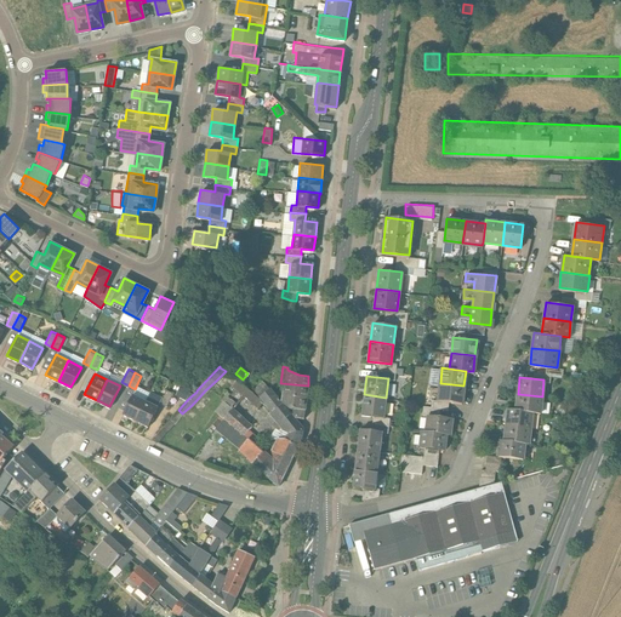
[(254,403),(258,396),(250,389),(238,380),(233,386),(241,393),(244,395),(254,403)]
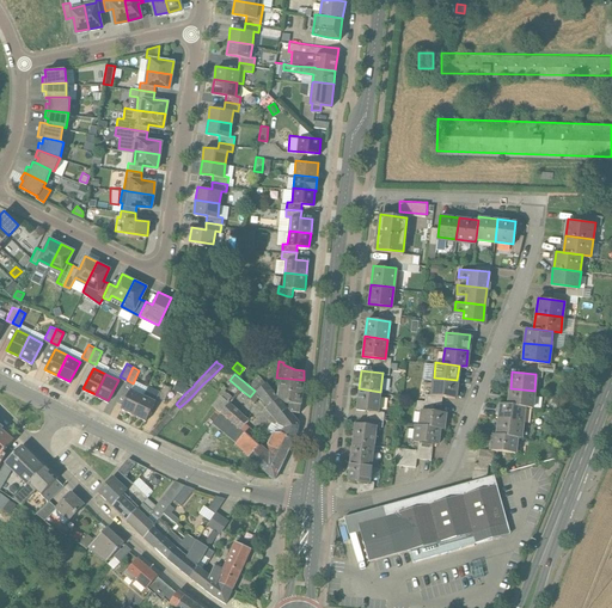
[(271,388),(274,392),(301,395),(304,380),(276,378),(275,384),(271,388)]
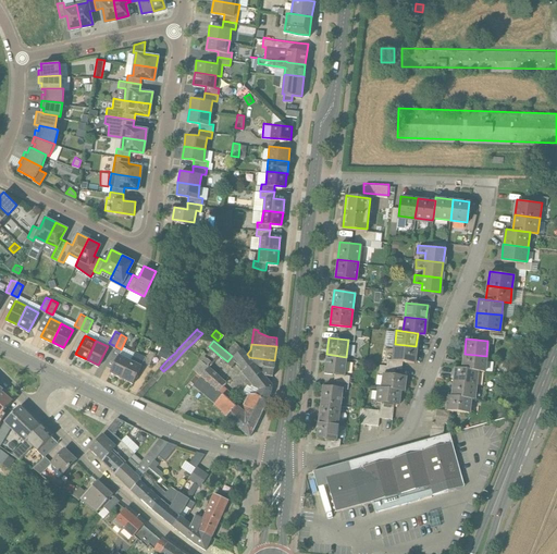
[(415,360),(416,346),(395,344),(393,358),(415,360)]
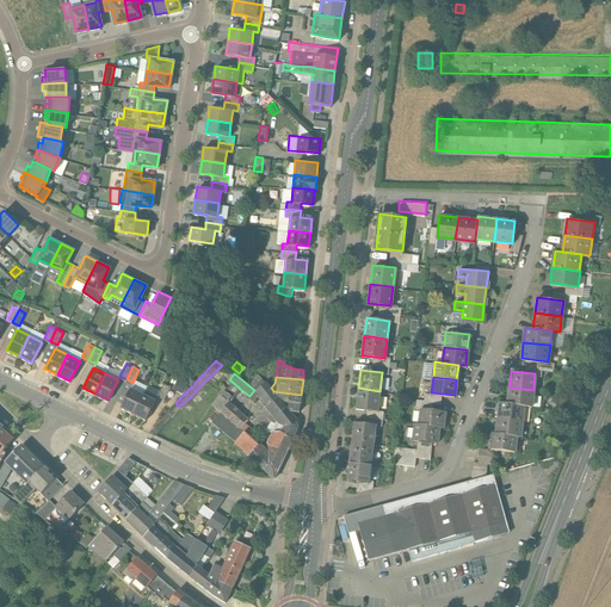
[(181,391),(183,391),(186,384),(186,383),(177,378),(172,386),(181,391)]
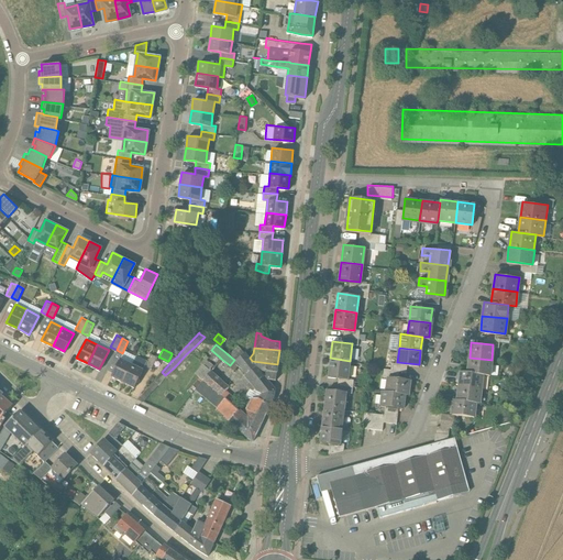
[(235,359),(239,364),(246,373),(255,366),(256,365),(252,361),(250,358),(244,351),(235,359)]
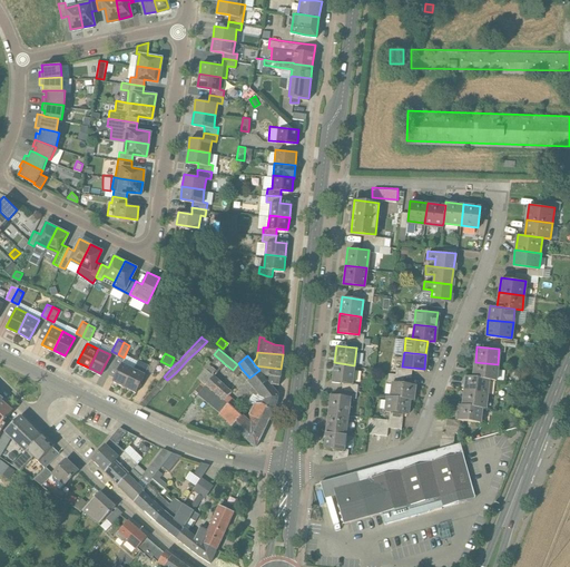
[(154,357),(147,369),(154,372),(159,360),(154,357)]
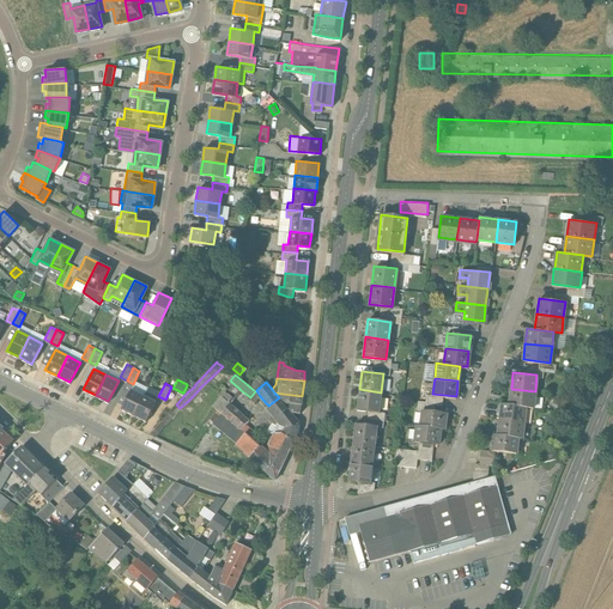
[(121,408),(134,414),(144,394),(131,388),(121,408)]
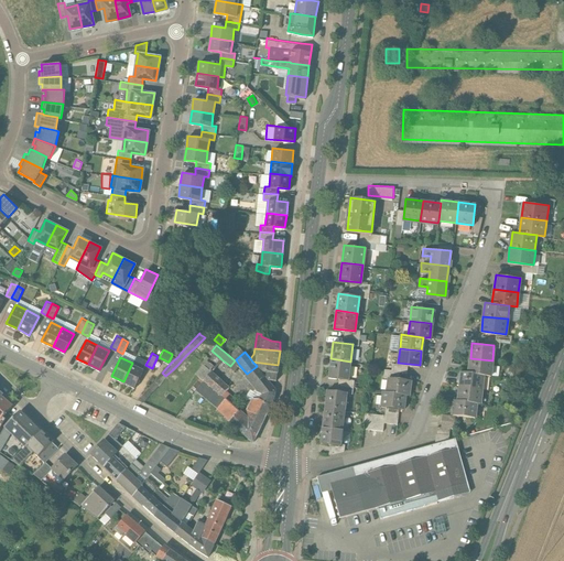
[(331,358),(328,376),(348,378),(350,362),(331,358)]
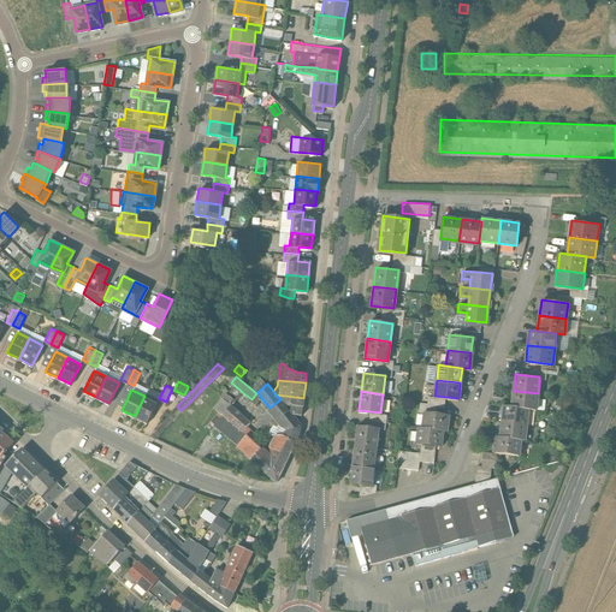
[(538,393),(514,391),(511,406),(528,408),(535,409),(538,393)]
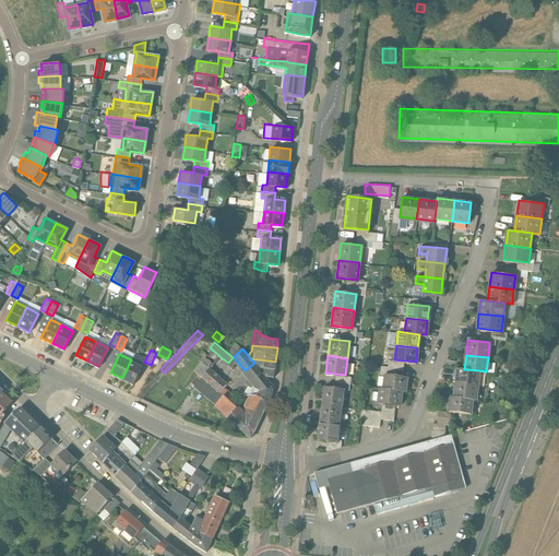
[(250,358),(265,375),(274,376),(275,362),(250,358)]
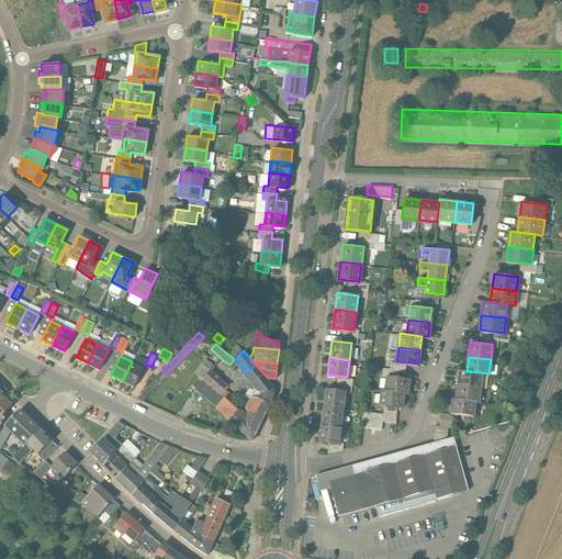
[(132,361),(123,380),(134,386),(143,367),(132,361)]
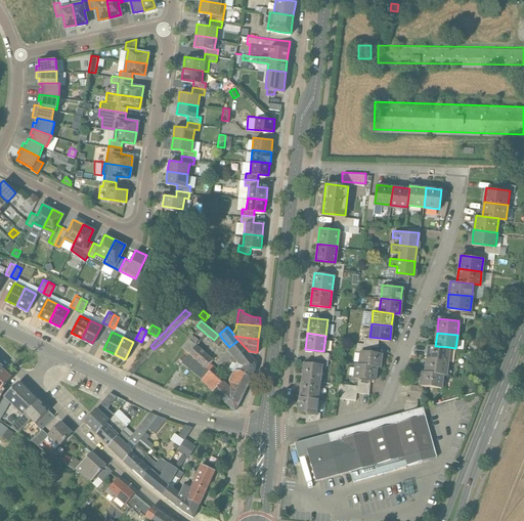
[(194,356),(200,360),(205,364),(210,368),(212,371),(216,365),(214,364),(211,360),(213,358),(212,356),(204,349),(198,344),(197,343),(195,344),(189,337),(187,338),(182,345),(186,348),(189,351),(194,356)]
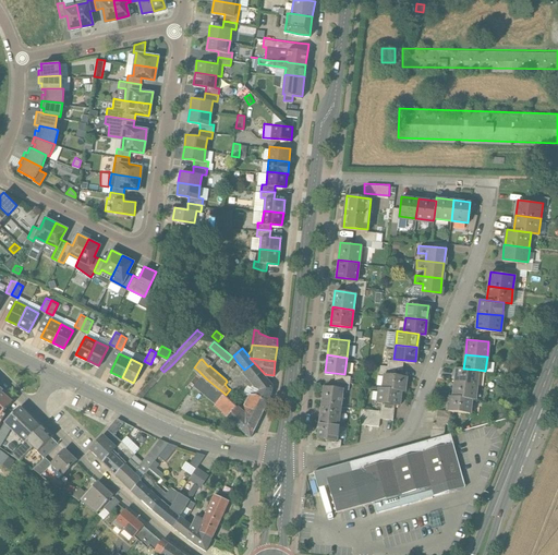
[(254,394),(258,394),(268,399),(271,393),(273,384),(265,375),(253,363),(244,370),(242,371),(247,378),(244,379),(247,384),(241,393),(250,394),(254,394)]
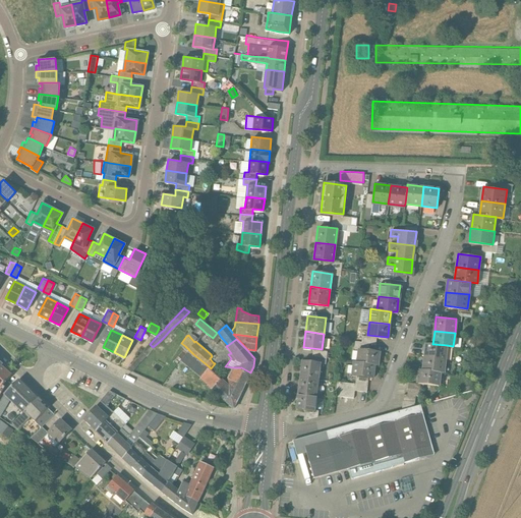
[(447,345),(432,344),(426,343),(425,356),(445,358),(447,345)]
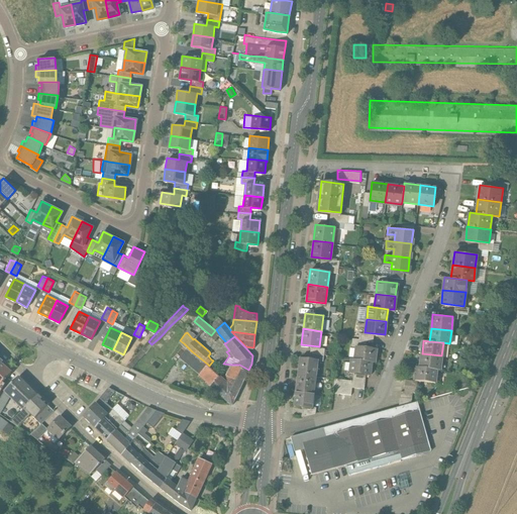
[(375,361),(377,347),(356,345),(354,358),(372,361),(375,361)]
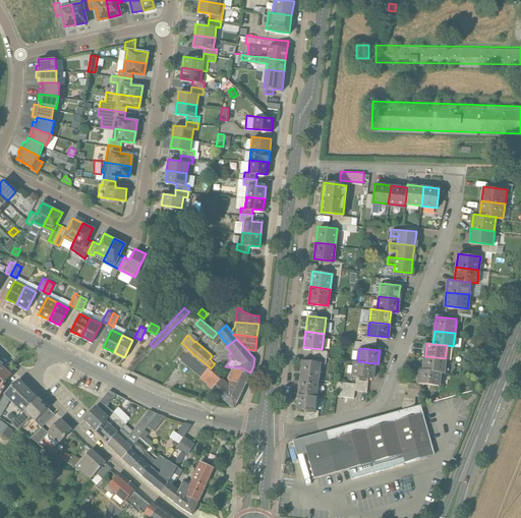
[(181,357),(186,362),(193,354),(188,349),(183,355),(181,357)]
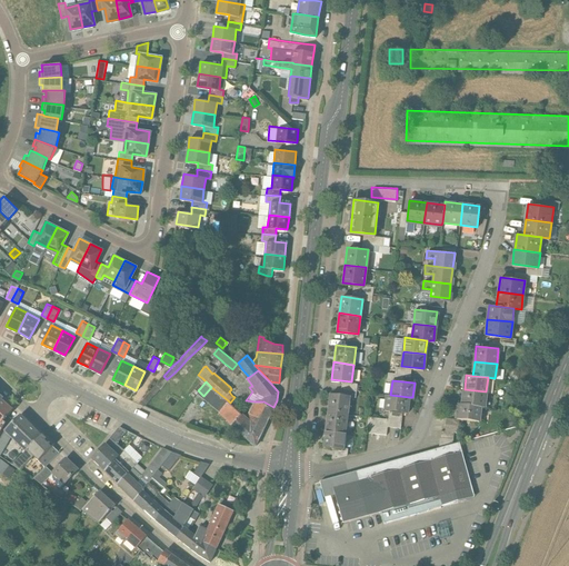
[(193,395),(198,390),(200,388),(196,386),(190,393),(193,395)]
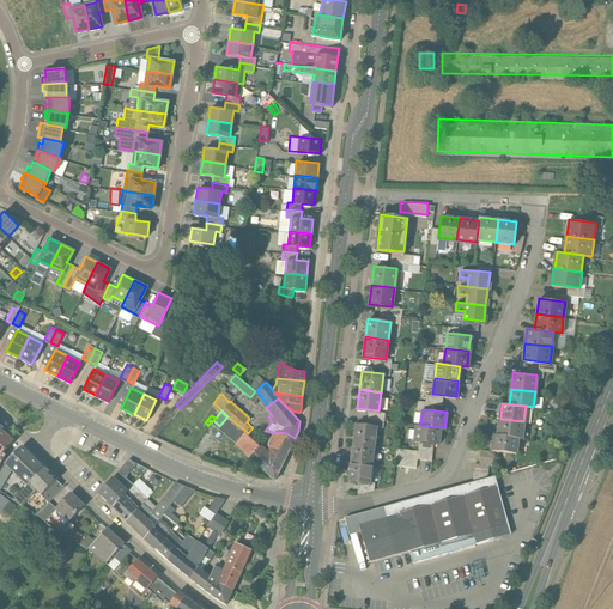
[(219,426),(224,431),(234,421),(228,416),(219,426)]
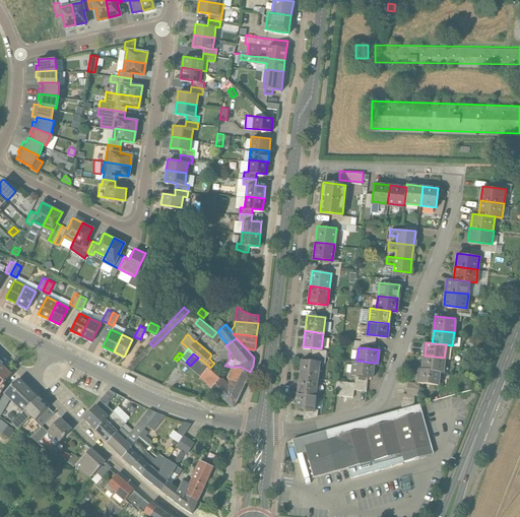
[(444,358),(425,356),(423,369),(440,371),(443,371),(444,358)]
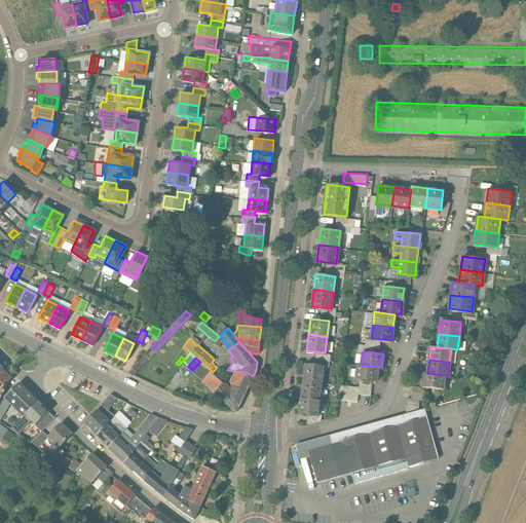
[(192,370),(197,375),(205,366),(200,362),(192,370)]
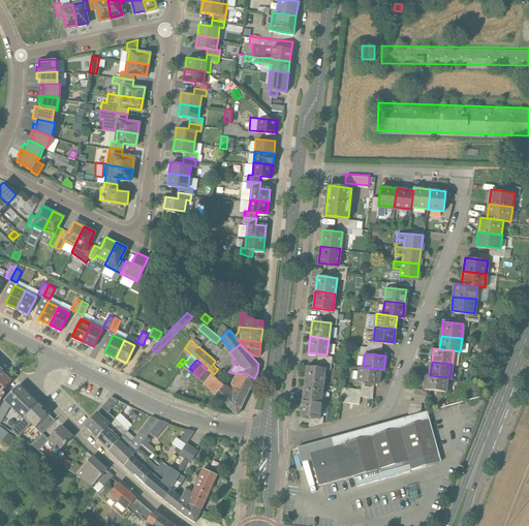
[(307,365),(305,381),(323,383),(325,367),(307,365)]
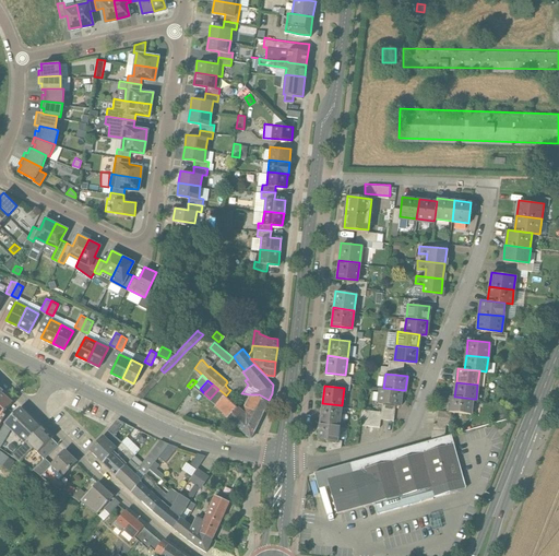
[(400,404),(402,390),(383,388),(380,387),(378,402),(382,402),(394,404),(400,404)]
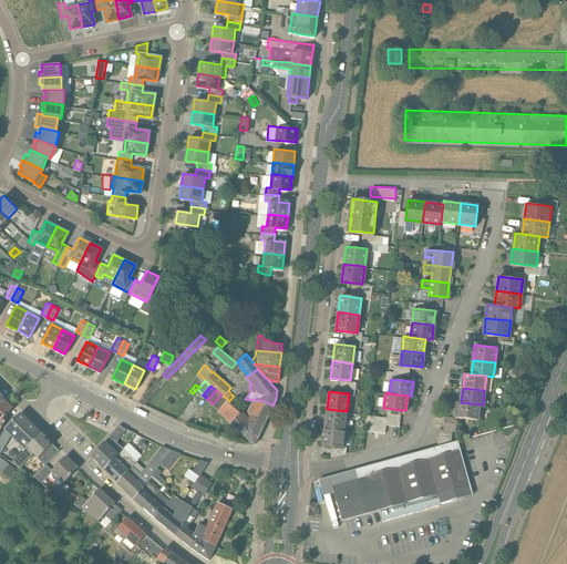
[(213,404),(218,409),(227,399),(222,395),(213,404)]
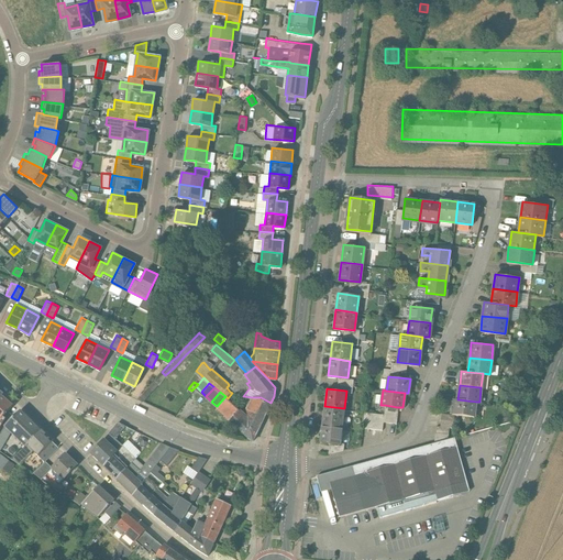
[(1,394),(0,395),(0,427),(6,418),(3,416),(12,405),(1,395),(1,394)]
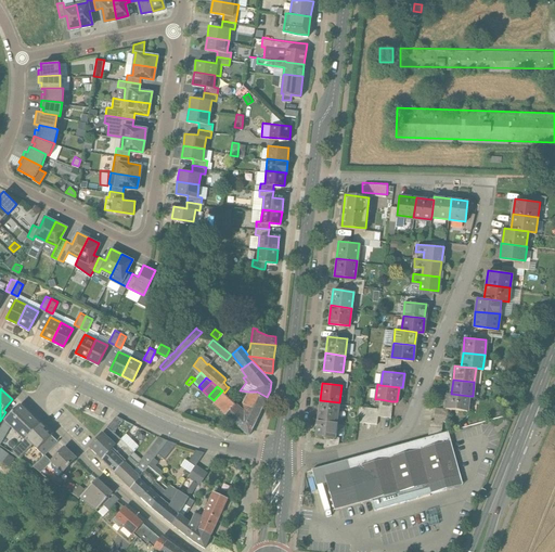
[(267,397),(257,392),(253,392),(248,392),(242,401),(247,405),(243,410),(224,393),(222,390),(214,400),(249,434),(267,397)]
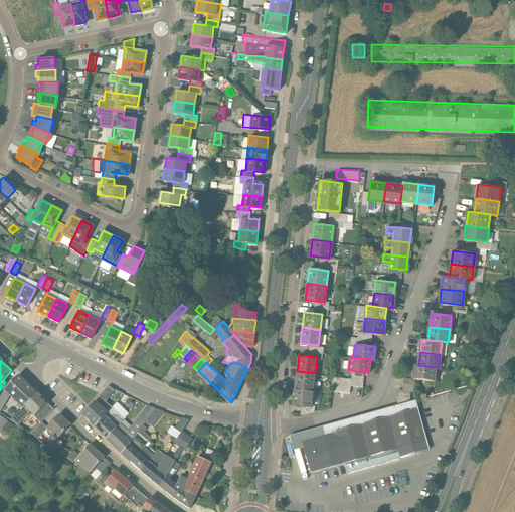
[(436,367),(418,365),(415,364),(413,378),(416,378),(434,380),(436,367)]
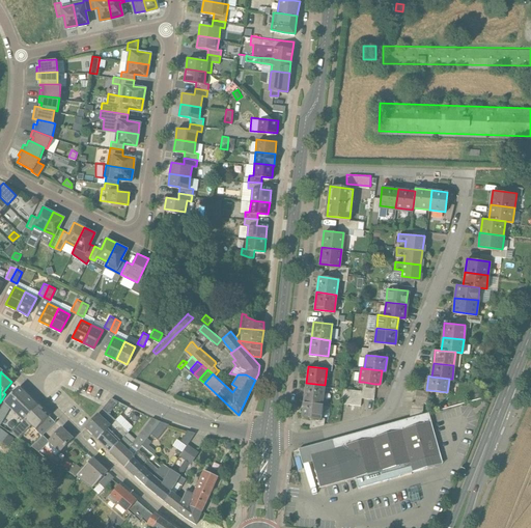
[(374,384),(363,382),(362,390),(361,396),(372,398),(374,384)]
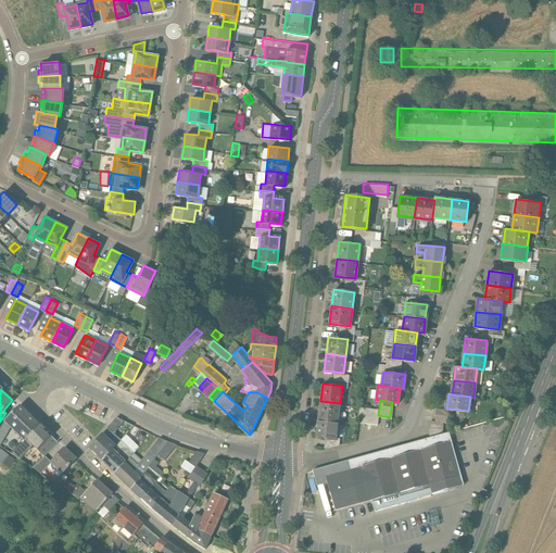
[(320,401),(318,417),(338,420),(340,403),(320,401)]
